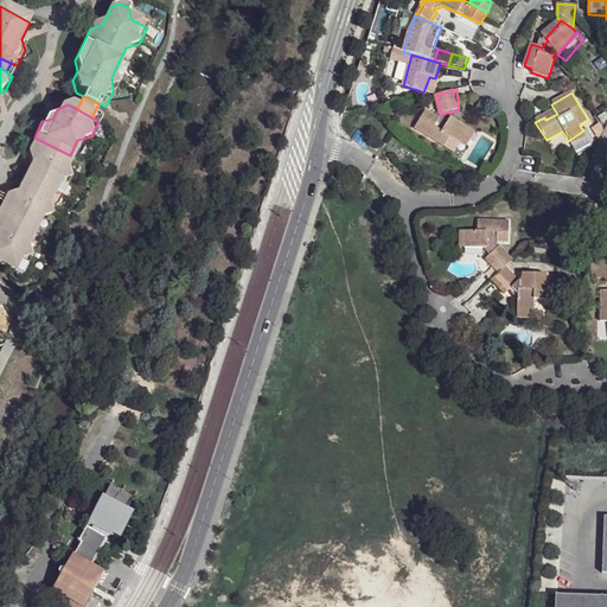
[(555,110),(544,117),(545,120),(557,114),(555,110)]
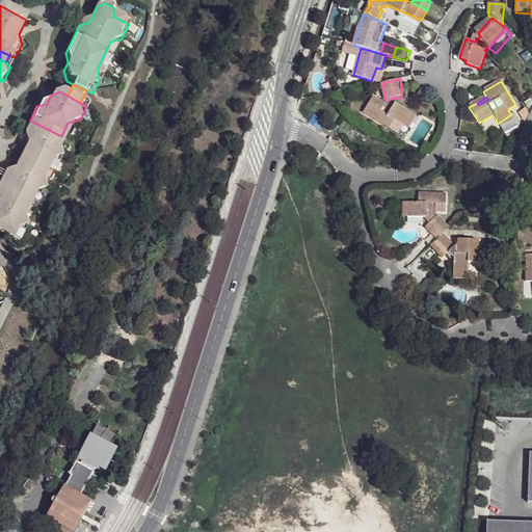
[(374,98),(364,115),(390,131),(396,121),(404,126),(411,114),(401,108),(397,106),(396,98),(387,100),(384,104),(374,98)]
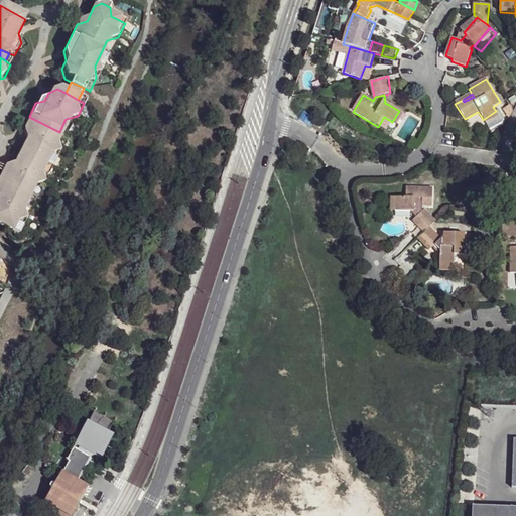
[(399,111),(392,122),(397,126),(404,113),(399,111)]
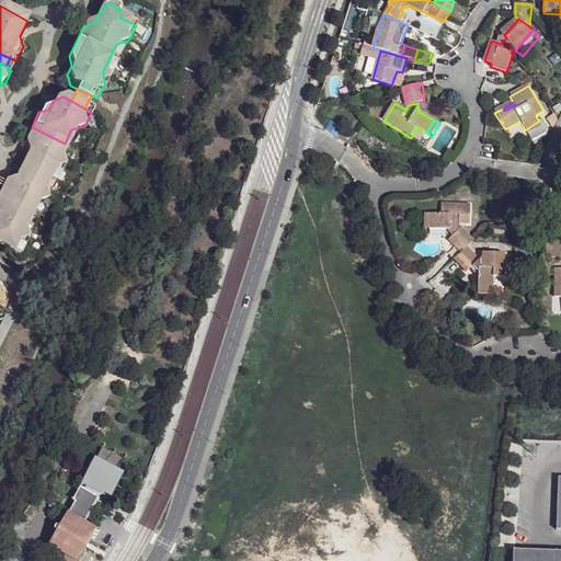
[(539,121),(525,130),(528,135),(541,126),(539,121)]
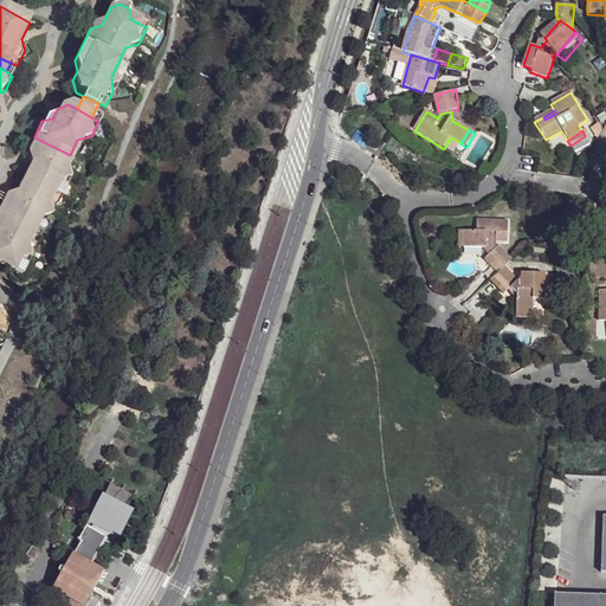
[(546,140),(548,146),(565,136),(561,131),(546,140)]
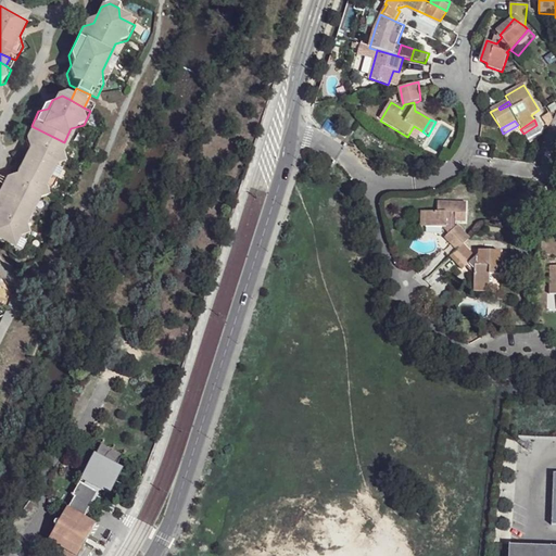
[(64,142),(32,126),(25,139),(26,151),(19,165),(53,182),(61,169),(57,158),(64,142)]
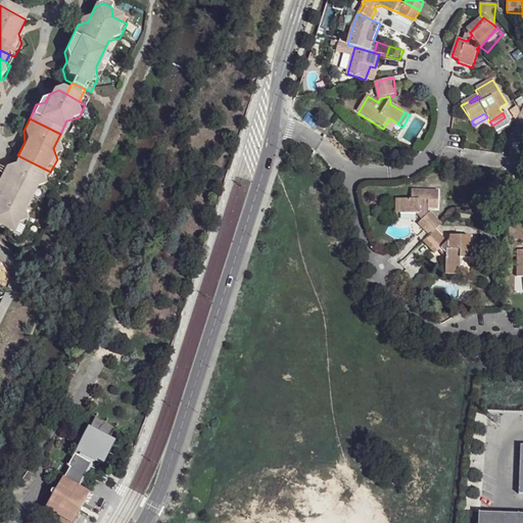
[(50,172),(17,155),(11,170),(1,173),(0,174),(0,189),(25,202),(32,189),(44,186),(50,172)]
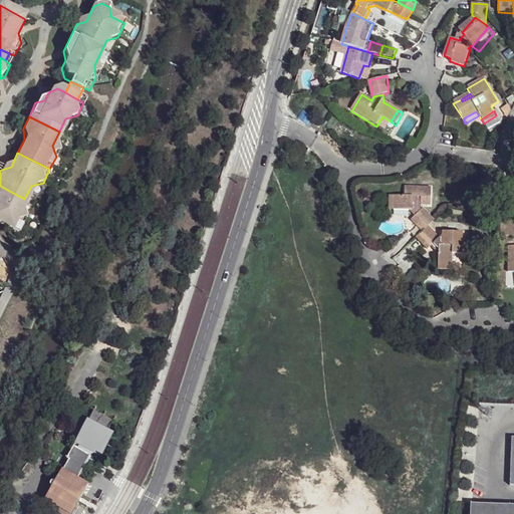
[(24,199),(0,186),(0,229),(14,237),(22,224),(18,212),(24,199)]
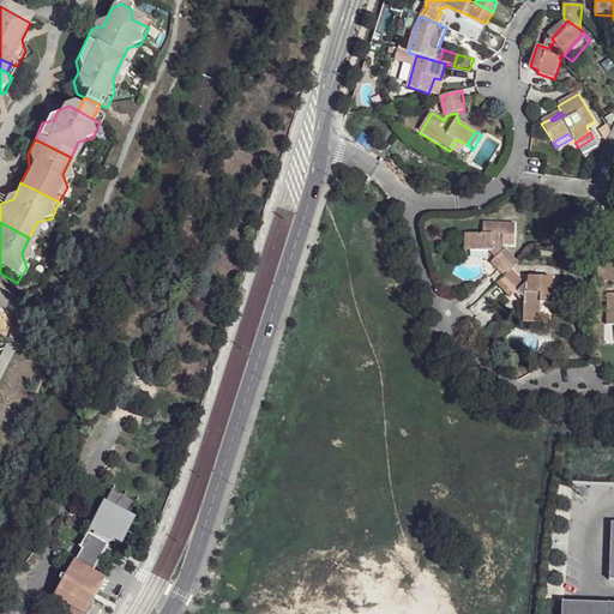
[(471,235),(471,252),(492,252),(495,252),(499,256),(504,251),(505,246),(516,246),(516,224),(486,224),(486,235),(471,235)]
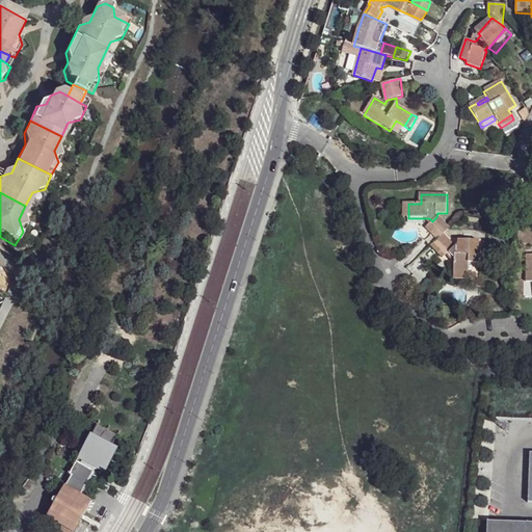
[(431,223),(428,227),(440,239),(445,233),(451,228),(440,215),(436,217),(432,221),(431,223)]
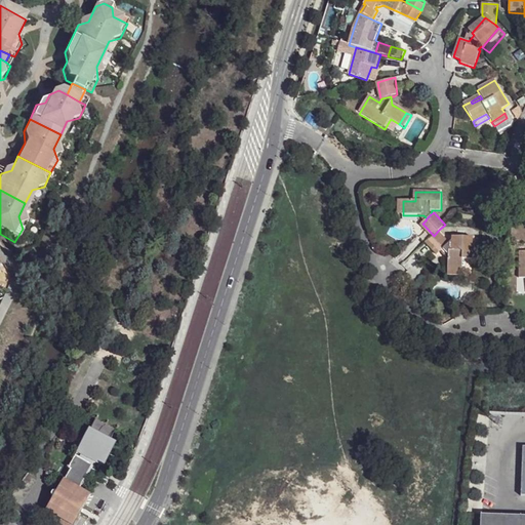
[(434,236),(426,243),(437,253),(444,248),(446,246),(448,244),(450,242),(439,230),(434,236)]
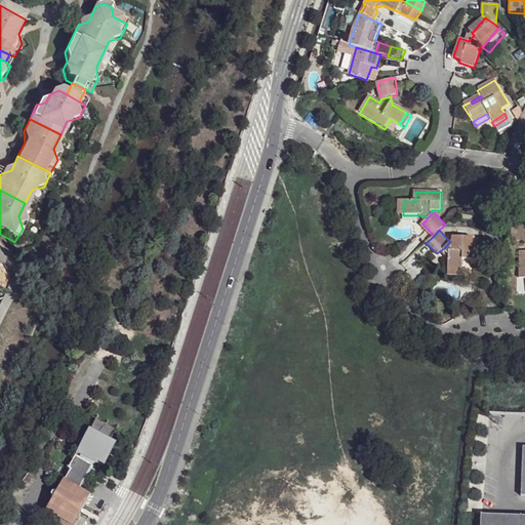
[(448,244),(446,246),(450,249),(449,254),(449,268),(462,269),(463,258),(473,258),(474,236),(453,236),(452,243),(448,244)]
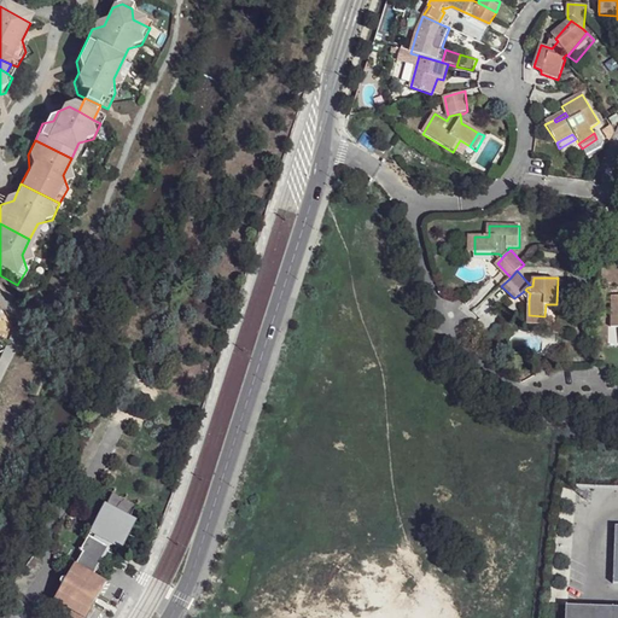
[(112,495),(109,501),(134,513),(138,507),(112,495)]
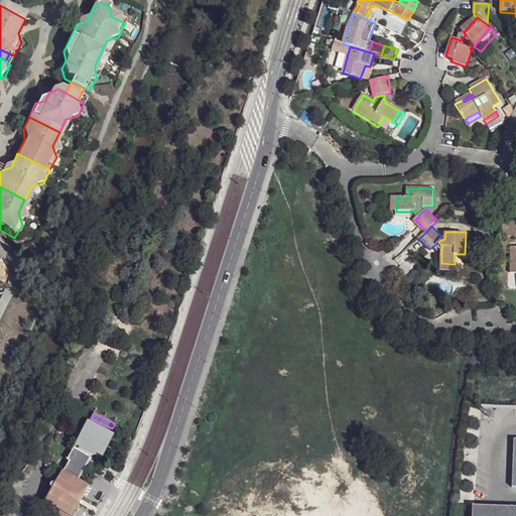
[(112,428),(91,418),(89,423),(110,433),(112,428)]
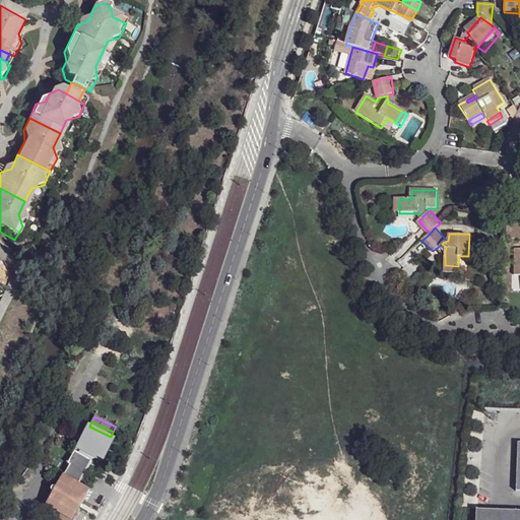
[(111,437),(89,427),(79,448),(79,449),(94,458),(102,461),(111,437)]
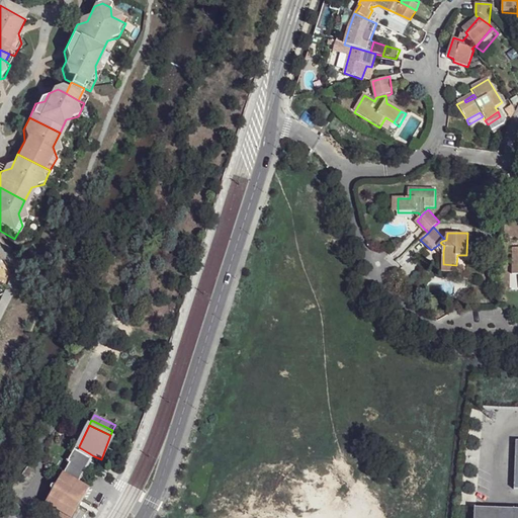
[(94,456),(79,447),(78,450),(92,459),(94,456)]
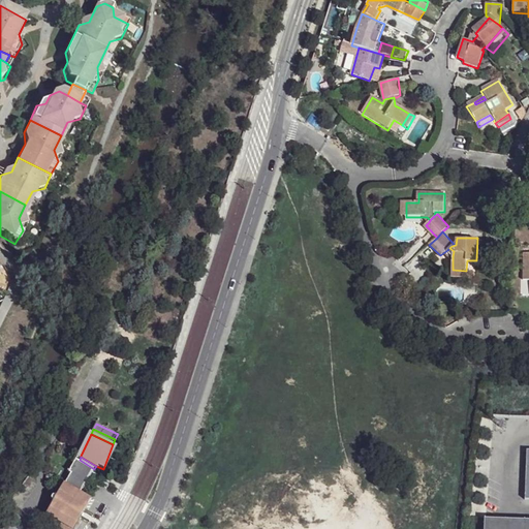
[(80,460),(75,458),(68,471),(71,473),(66,485),(81,492),(94,469),(80,460)]
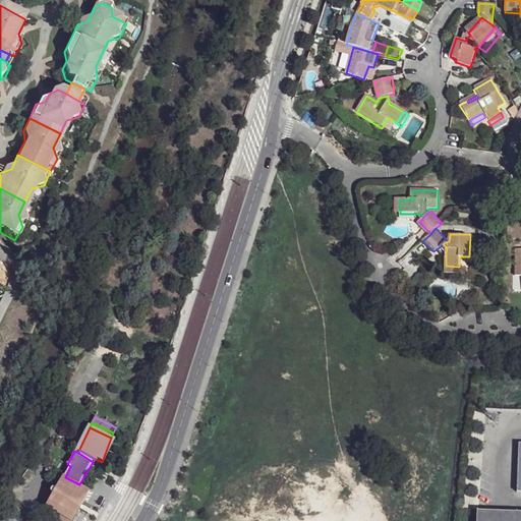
[(65,477),(63,476),(46,505),(61,514),(72,520),(90,491),(79,484),(65,477)]
